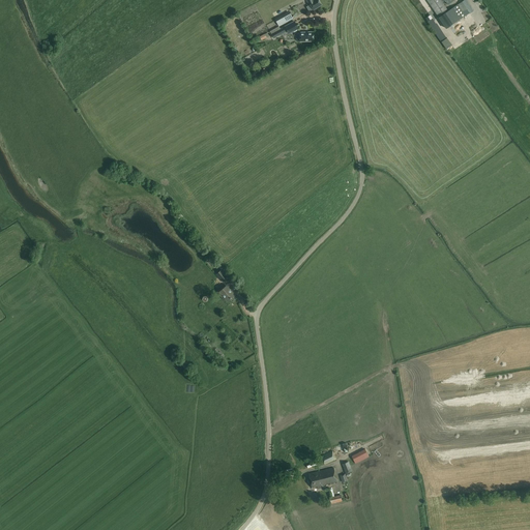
[(306,0),(307,0),(313,9),(321,5),(318,0),(314,0),(313,1),(312,0),(306,0)]
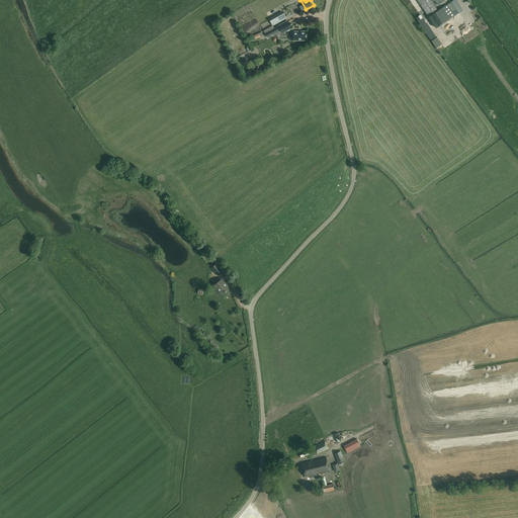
[(431,0),(430,0),(417,0),(429,16),(428,16),(436,27),(454,15),(451,12),(456,9),(451,2),(441,8),(439,6),(436,8),(432,2),(431,0)]
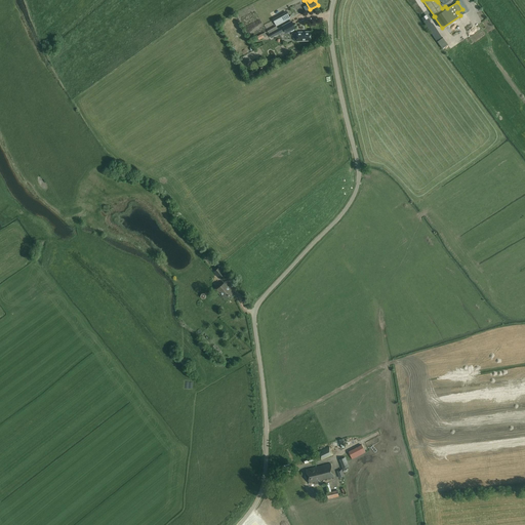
[(290,18),(287,11),(273,19),(276,27),(290,18)]
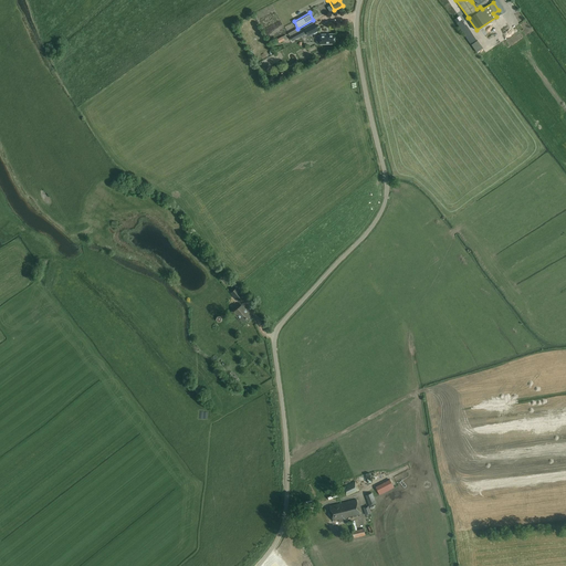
[(318,30),(314,23),(290,37),(291,40),(306,32),(308,35),(318,30)]
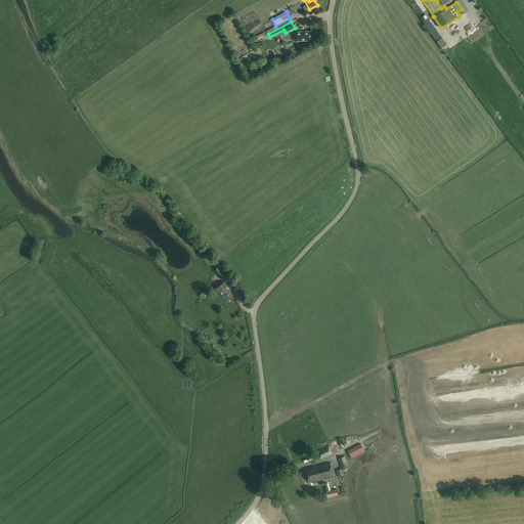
[(296,33),(293,33),(293,41),(297,41),(309,41),(309,32),(296,33)]
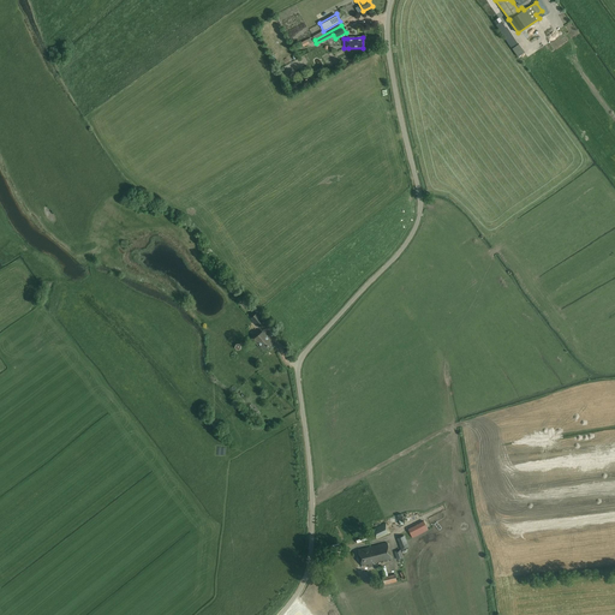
[(257,312),(251,318),(258,327),(264,322),(257,312)]
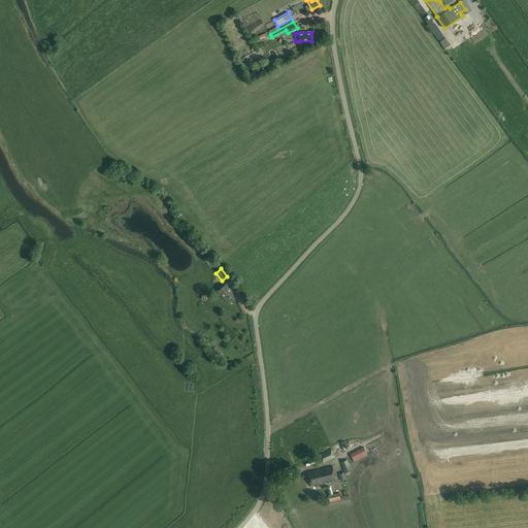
[(233,294),(225,285),(224,287),(223,286),(220,288),(221,289),(219,291),(221,294),(220,294),(223,298),(224,297),(227,300),(233,294)]
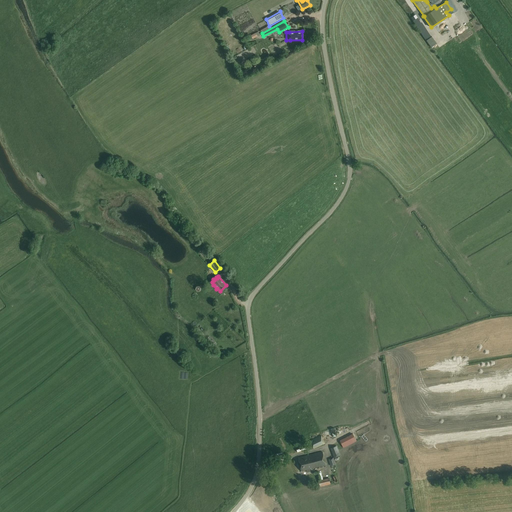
[(320,430),(322,437),(330,435),(329,428),(320,430)]
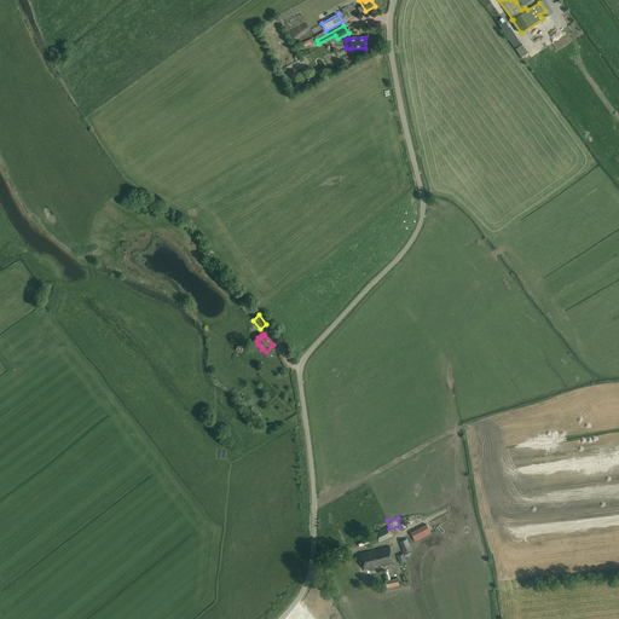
[(431,533),(426,525),(410,532),(415,542),(431,533)]
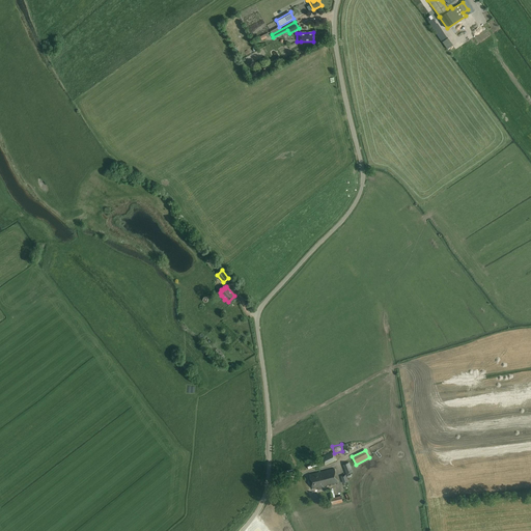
[(325,466),(337,460),(333,452),(322,457),(325,466)]
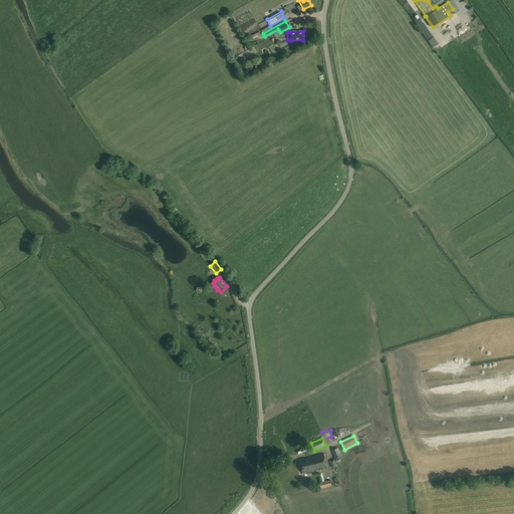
[(334,457),(340,455),(336,445),(330,447),(334,457)]
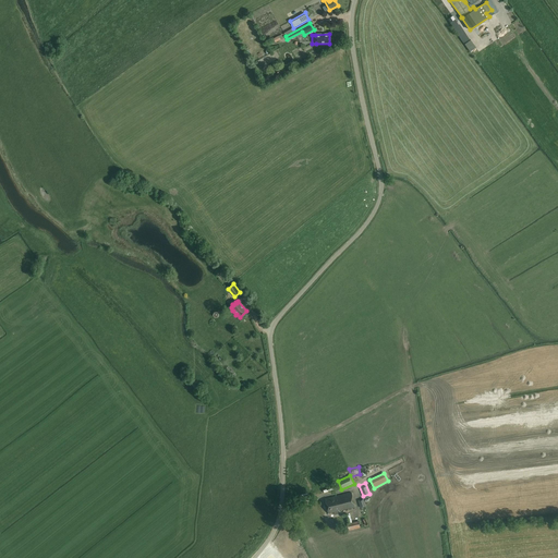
[(351,493),(338,496),(341,510),(354,507),(351,493)]
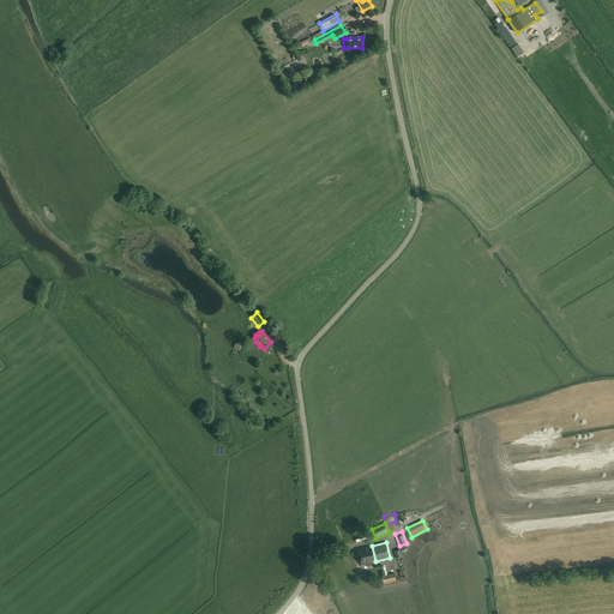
[(375,561),(372,546),(357,549),(361,565),(367,564),(368,566),(372,565),(371,563),(375,561)]
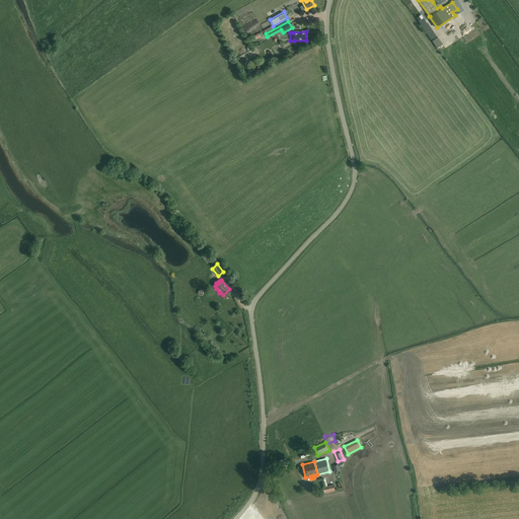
[(322,488),(324,494),(335,491),(334,485),(322,488)]
